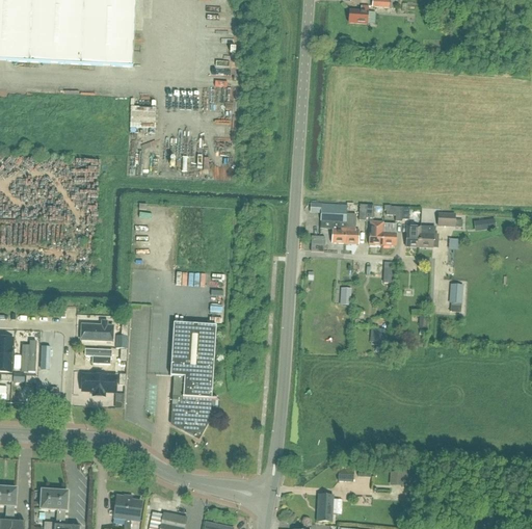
[(0,0),(0,58),(132,65),(135,0),(0,0)]
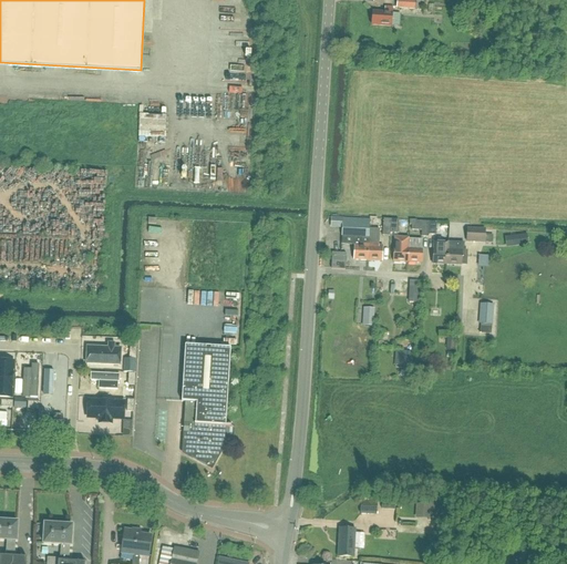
[(392,6),(384,4),(384,10),(372,9),(371,23),(391,24),(392,6)]
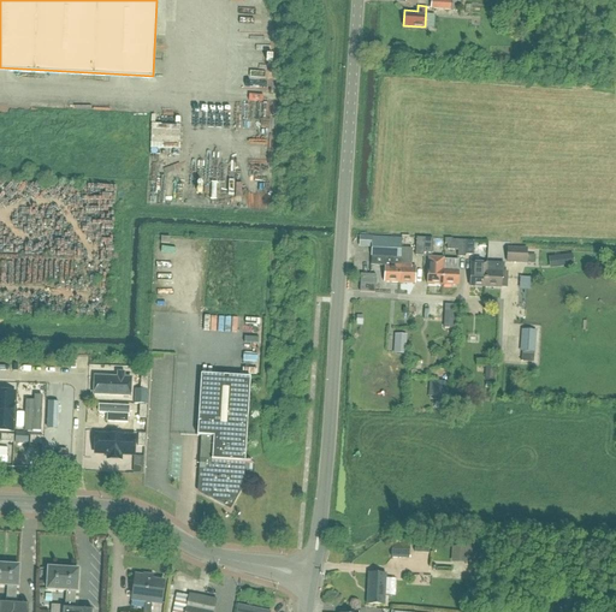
[(181,144),(182,124),(152,123),(150,144),(181,144)]
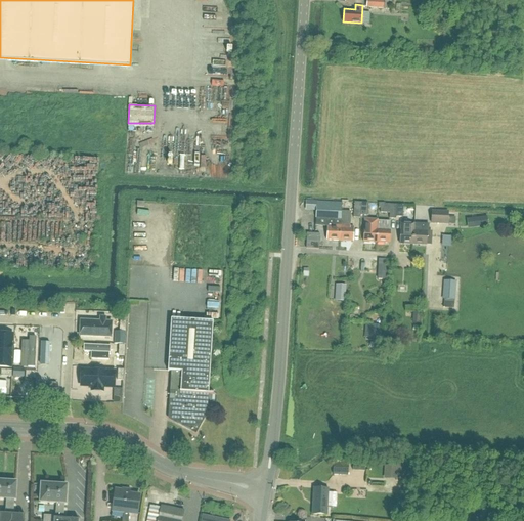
[(213,124),(224,124),(224,115),(214,114),(213,124)]
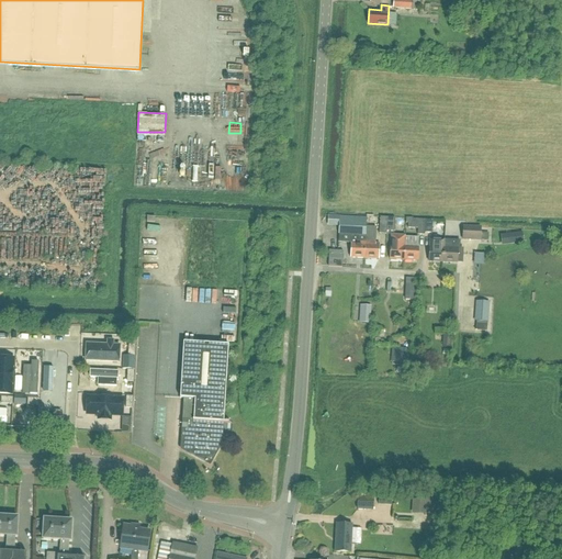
[(364,256),(367,225),(366,225),(366,215),(340,214),(340,215),(329,214),(328,222),(339,223),(338,239),(351,241),(350,255),(364,256)]
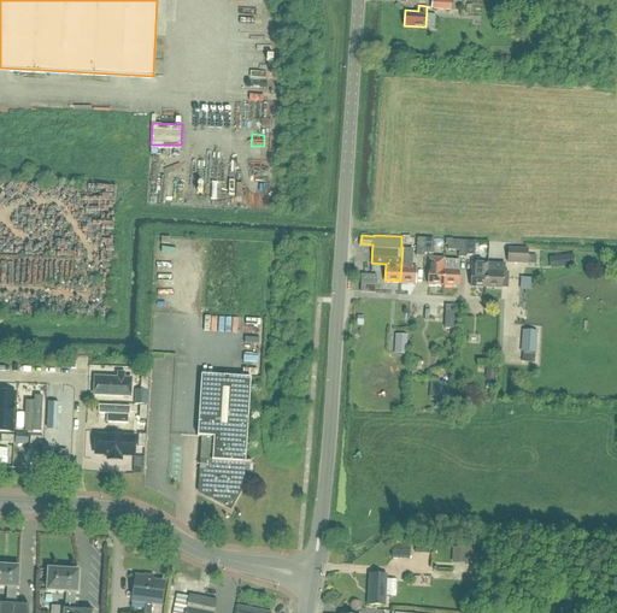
[(465,255),(466,239),(452,237),(452,236),(445,236),(445,242),(447,242),(447,247),(458,248),(458,254),(465,255)]
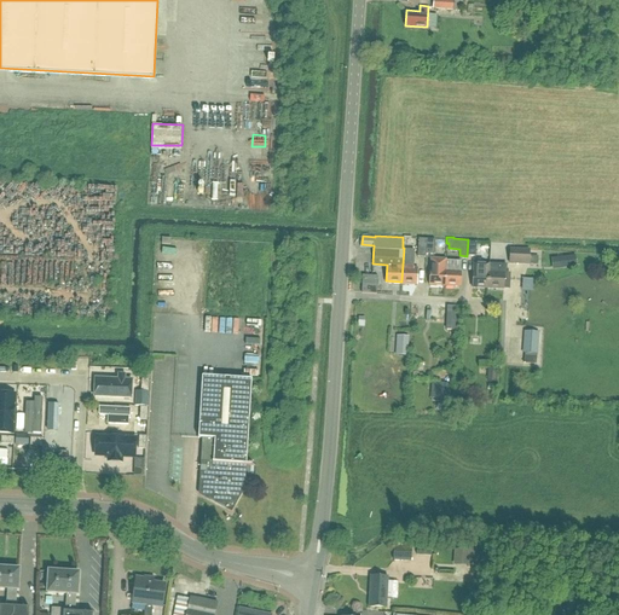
[(509,247),(509,261),(527,262),(528,247),(509,247)]
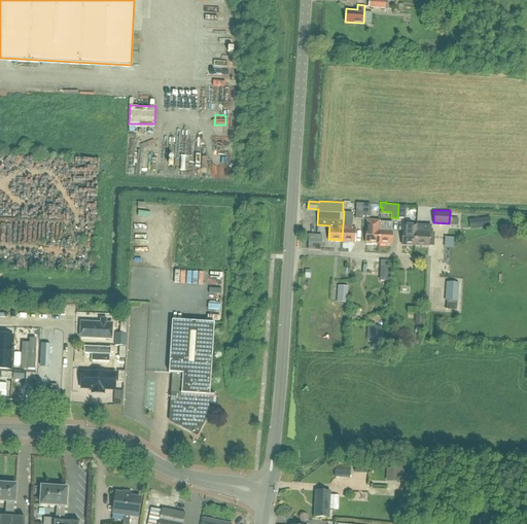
[(344,211),(342,240),(355,241),(356,220),(355,226),(351,226),(352,211),(344,211)]
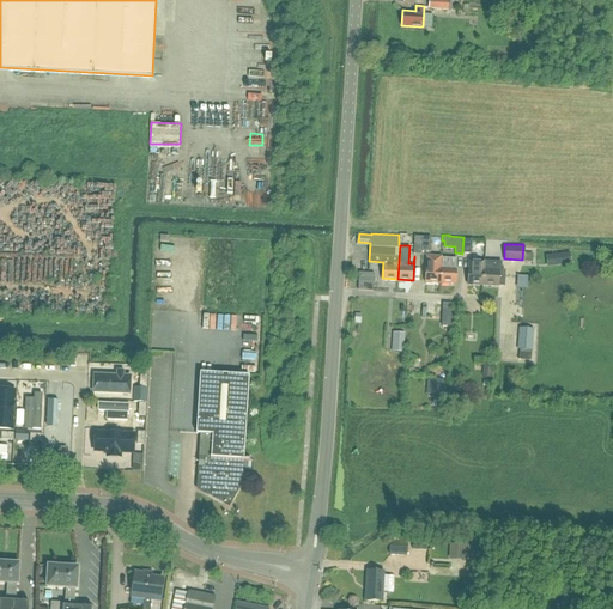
[(557,262),(572,259),(570,249),(556,253),(557,262)]
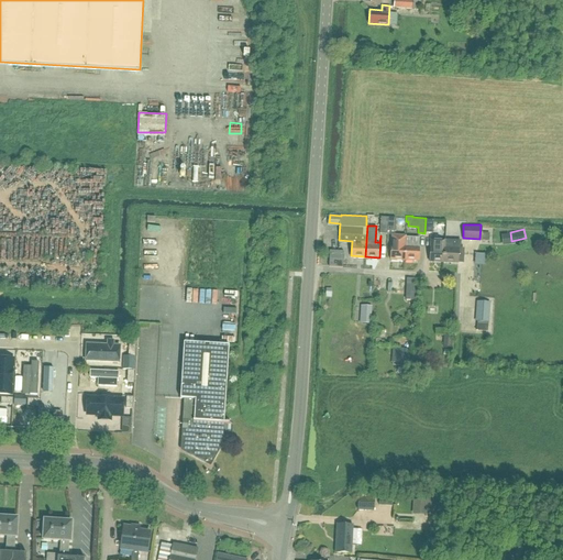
[(389,257),(404,259),(405,235),(405,233),(392,233),(389,257)]
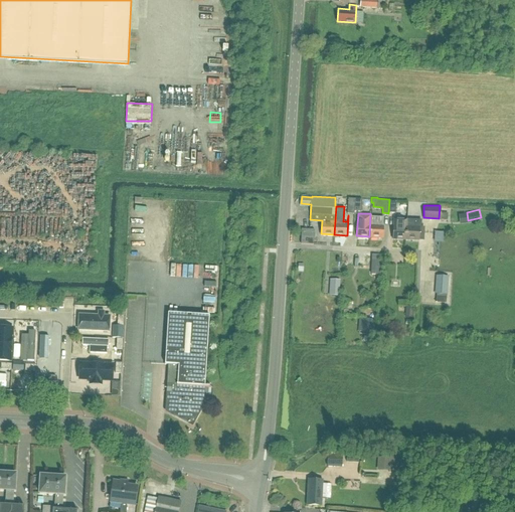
[(382,216),(370,215),(369,236),(382,237),(383,223),(382,223),(382,216)]
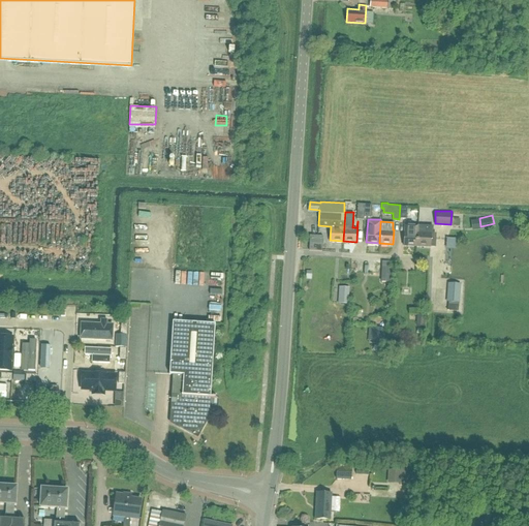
[(403,244),(416,245),(417,224),(404,223),(403,244)]
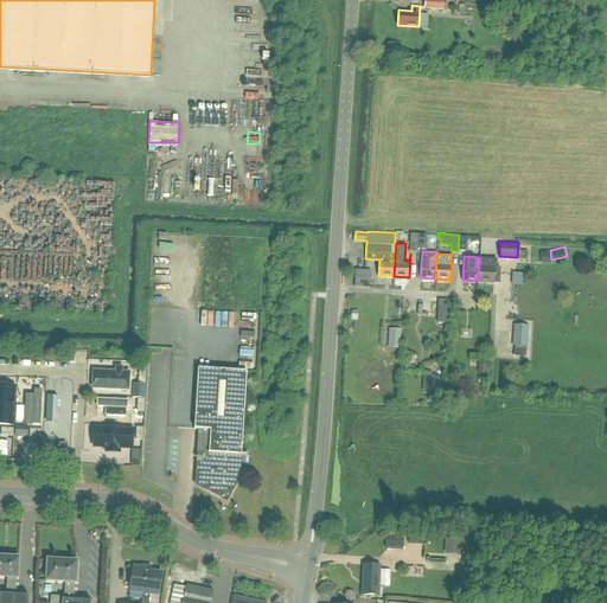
[(478,281),(493,281),(499,281),(499,265),(496,265),(497,257),(479,257),(478,281)]
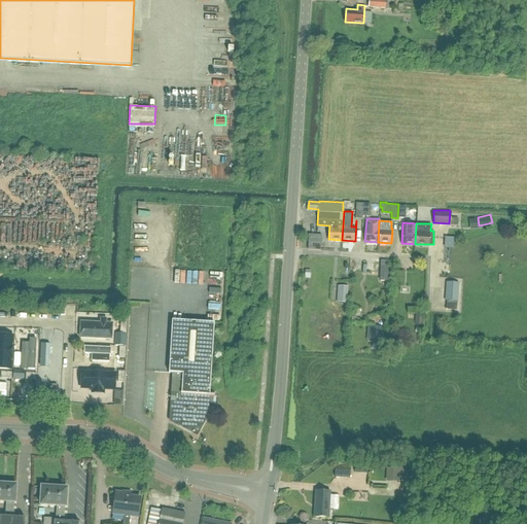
[(308,248),(320,248),(321,234),(309,233),(308,248)]
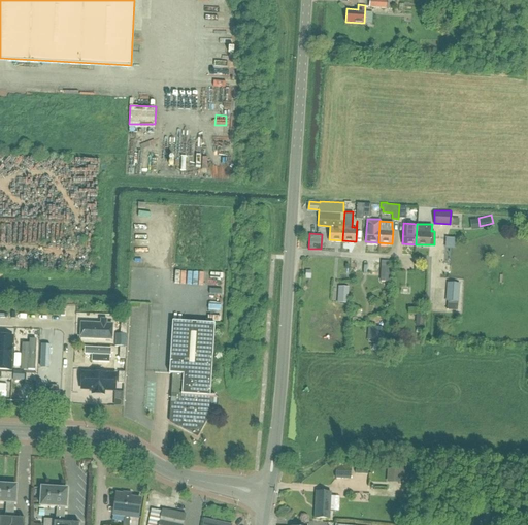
[(198,267),(198,281),(210,281),(211,268),(198,267)]
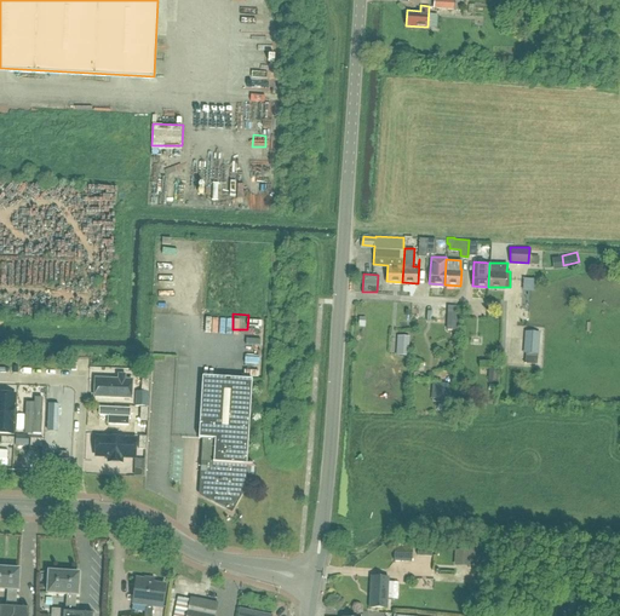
[(527,329),(526,352),(538,352),(539,330),(527,329)]
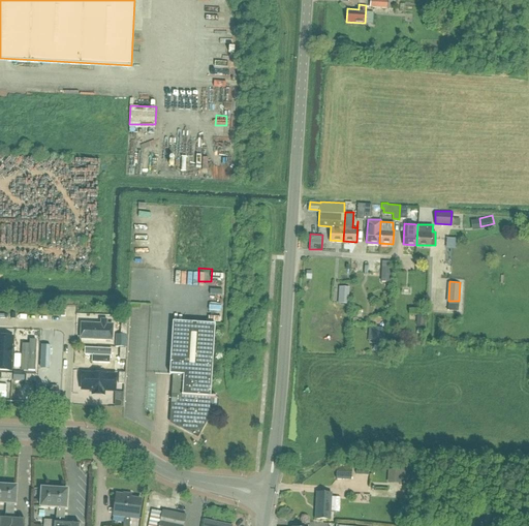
[(184,302),(183,310),(189,312),(191,303),(184,302)]
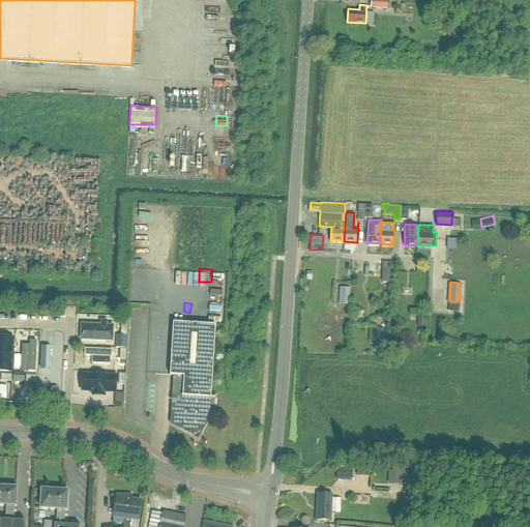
[(172,402),(171,421),(194,434),(194,435),(198,437),(201,433),(200,432),(208,416),(209,397),(219,397),(210,396),(215,323),(173,320),(170,373),(174,374),(173,393),(172,393),(171,402),(172,402)]
